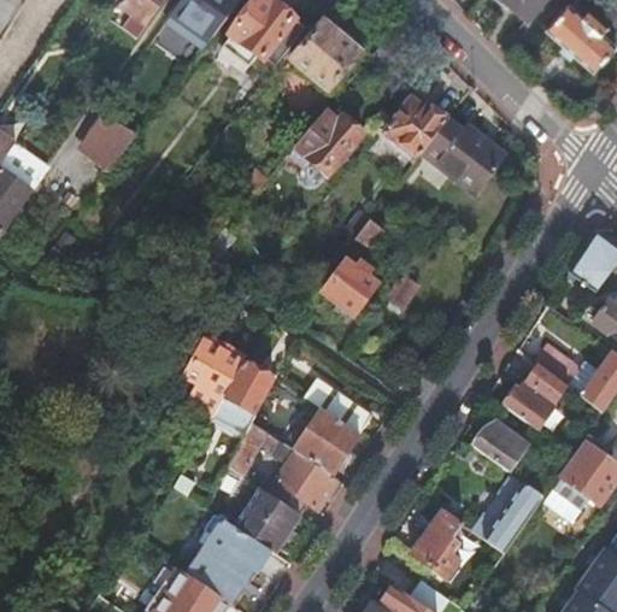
[(0,0),(0,28),(17,0),(0,0)]
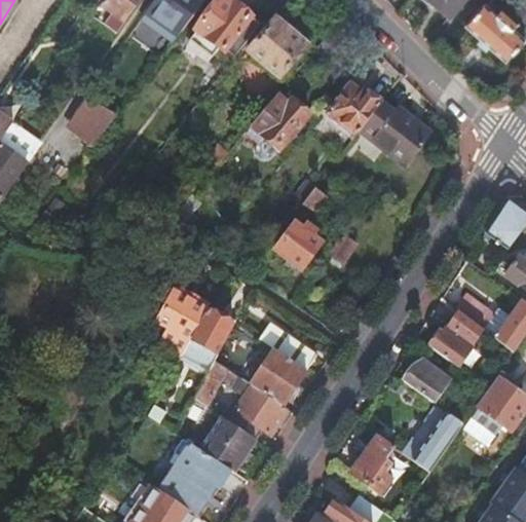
[(102,0),(101,2),(114,11),(106,23),(118,31),(138,0),(102,0)]
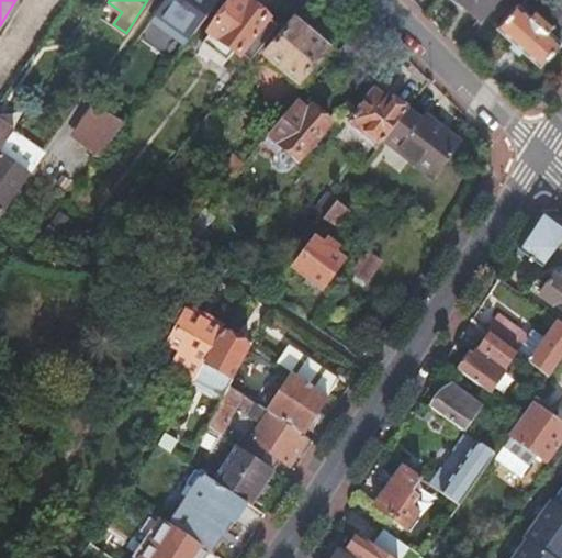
[(165,0),(153,18),(175,33),(178,28),(191,36),(220,0),(165,0)]
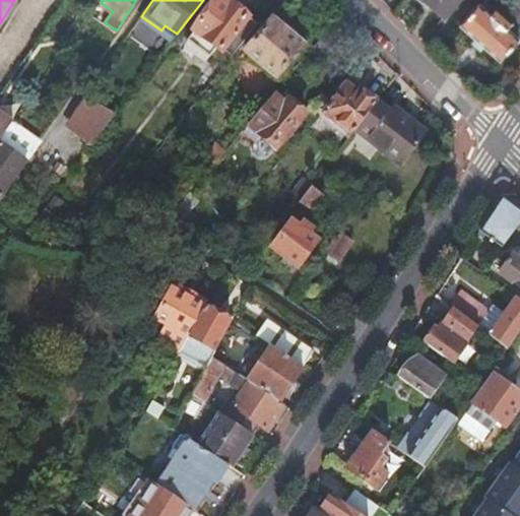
[(233,54),(257,22),(229,0),(213,0),(192,27),(194,28),(186,39),(207,55),(216,46),(220,49),(222,46),(233,54)]
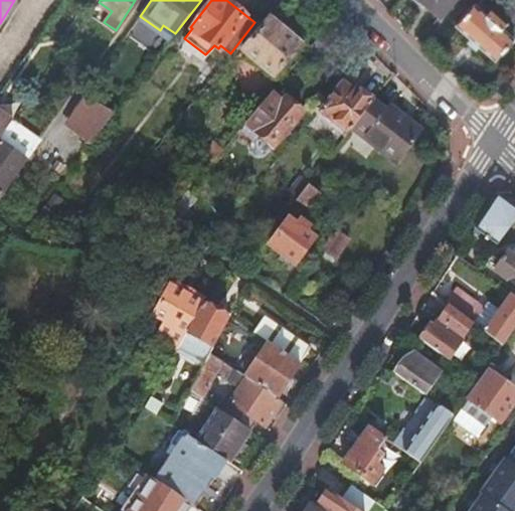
[(427,0),(440,9),(447,0),(427,0)]
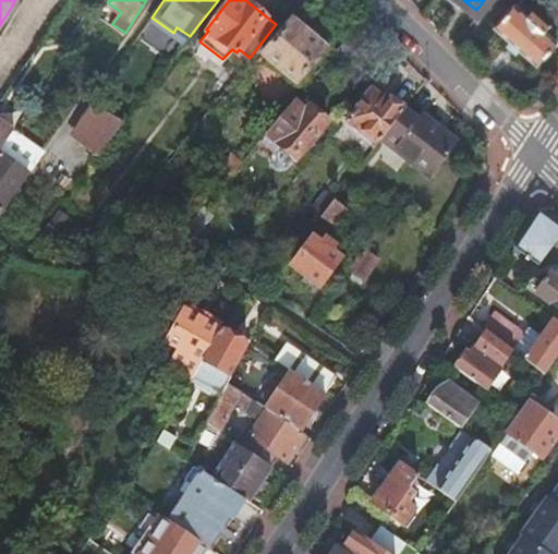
[(531,61),(554,38),(512,0),(508,0),(488,22),(531,61)]
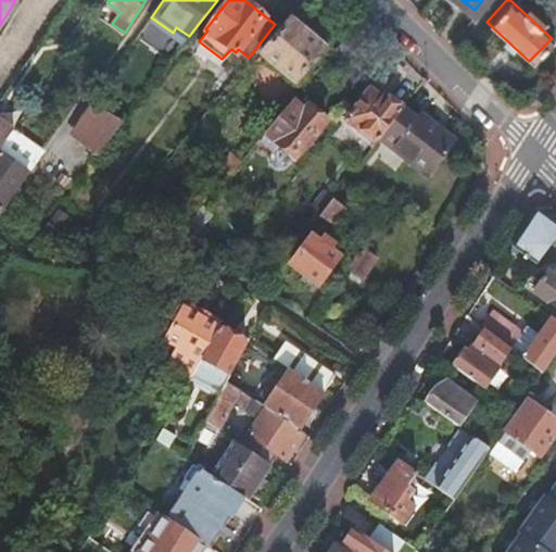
[(325,44),(292,17),(263,53),(295,79),(325,44)]
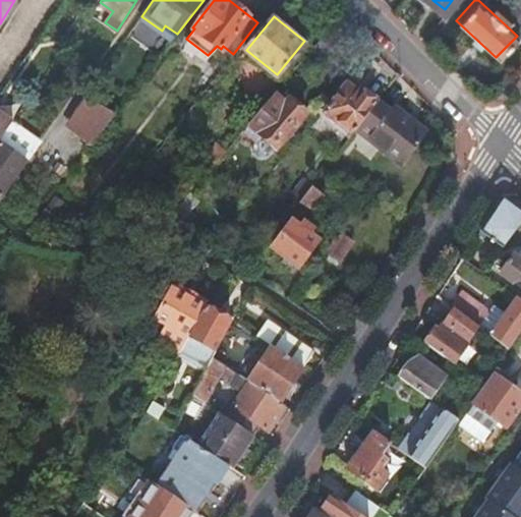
[(173,39),(177,34),(165,25),(162,31),(173,39)]
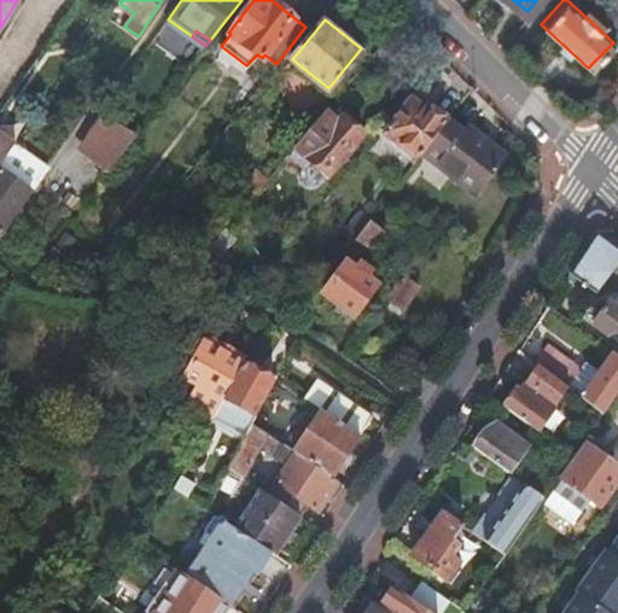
[(435,47),(427,40),(418,50),(431,63),(439,52),(435,47)]
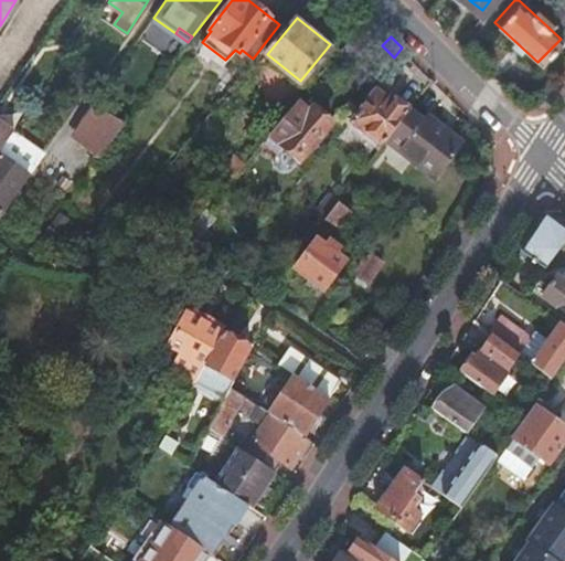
[(386,138),(408,108),(379,85),(352,119),(383,144),(386,138)]
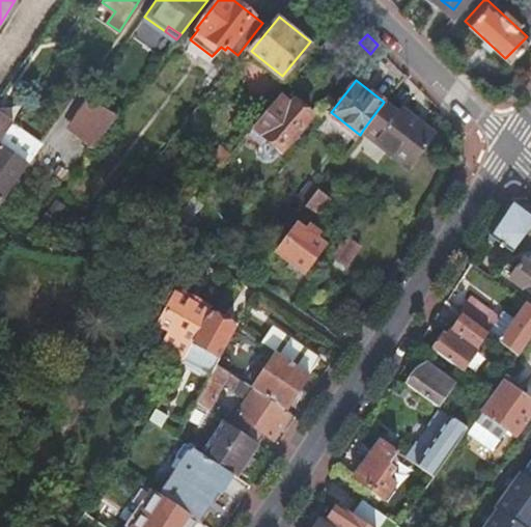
[(290,105),(279,95),(254,125),(282,147),(282,148),(311,114),(296,101),(290,105)]
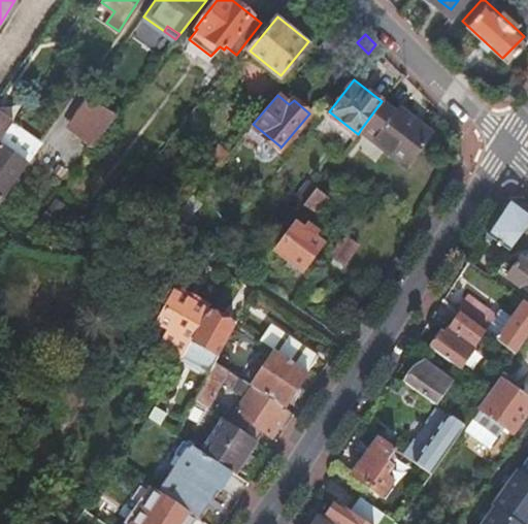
[(92,149),(93,146),(119,112),(86,97),(75,111),(95,127),(85,140),(84,142),(92,149)]
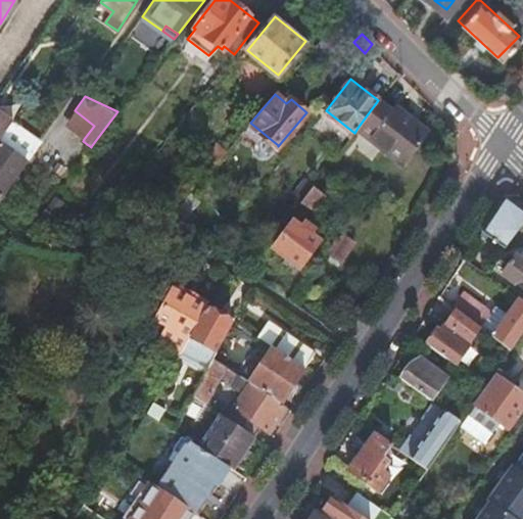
[(358,128),(401,164),(409,154),(412,156),(420,145),(418,143),(426,133),(401,111),(397,116),(378,100),(358,128)]
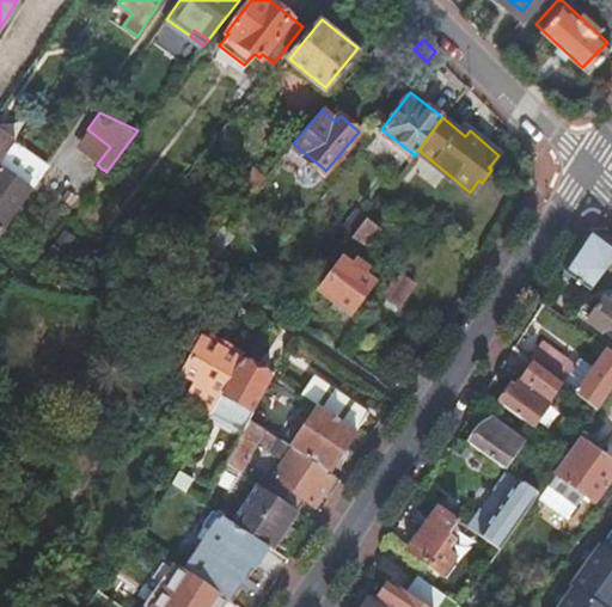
[(0,161),(16,140),(0,129),(0,161)]
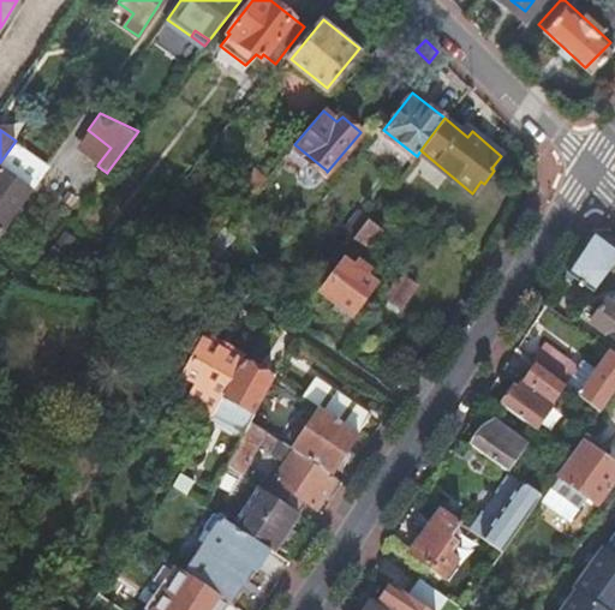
[(111,148),(88,130),(75,149),(97,166),(99,163),(111,148)]
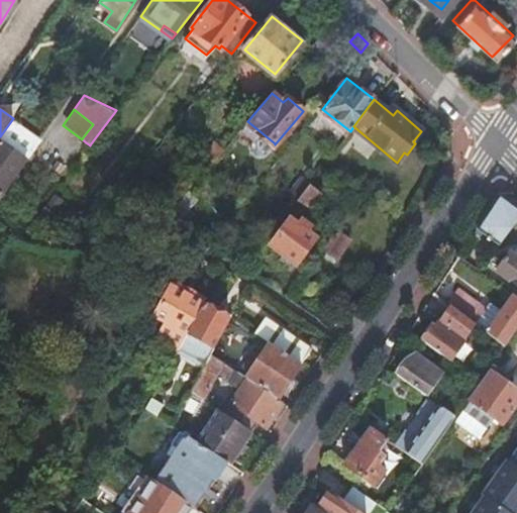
[(13,119),(13,118),(0,136),(0,137),(13,120),(13,119)]
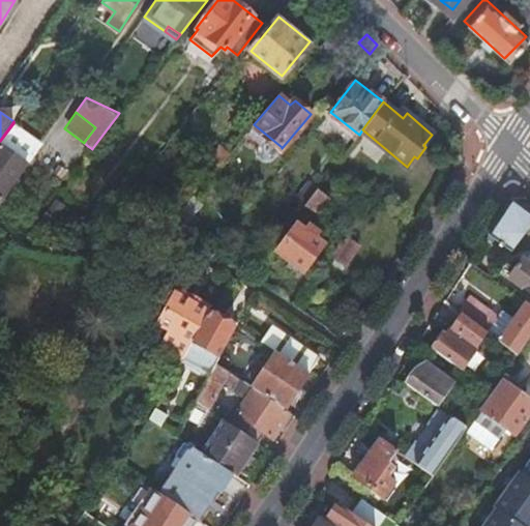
[(40,144),(13,123),(0,141),(0,199),(1,200),(40,144)]
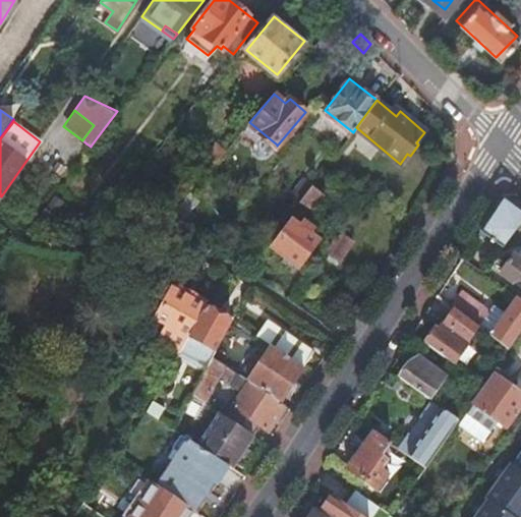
[(277,145),(249,122),(243,129),(255,140),(253,145),(253,149),(254,152),(258,156),(262,157),(265,157),(268,156),(271,154),(277,145)]
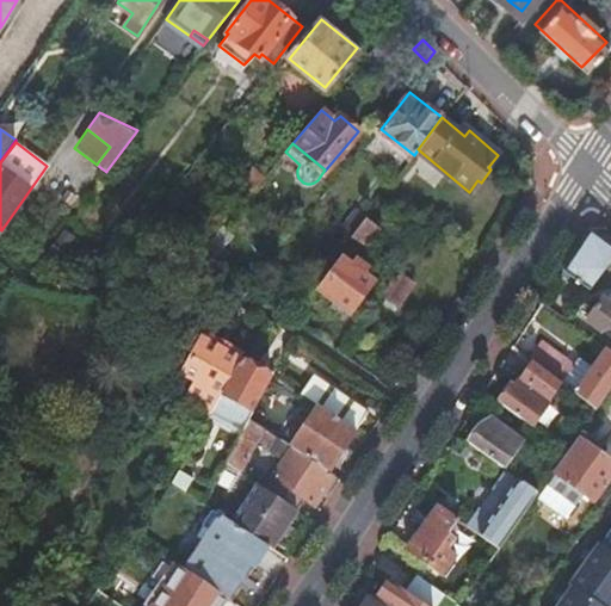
[(233,186),(246,197),(265,175),(252,165),(247,171),(245,168),(246,167),(244,167),(234,178),(235,180),(236,179),(239,180),(233,186)]
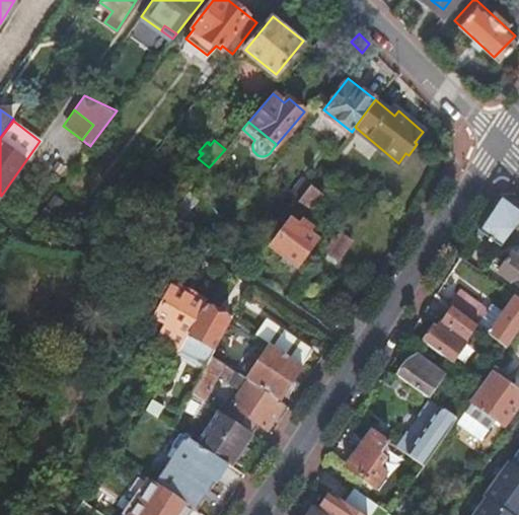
[(291,194),(299,200),(309,184),(302,177),(291,194)]
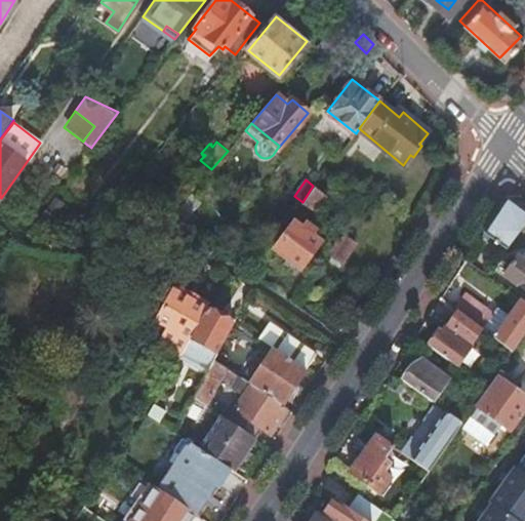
[(313,186),(303,202),(314,211),(326,195),(313,186)]
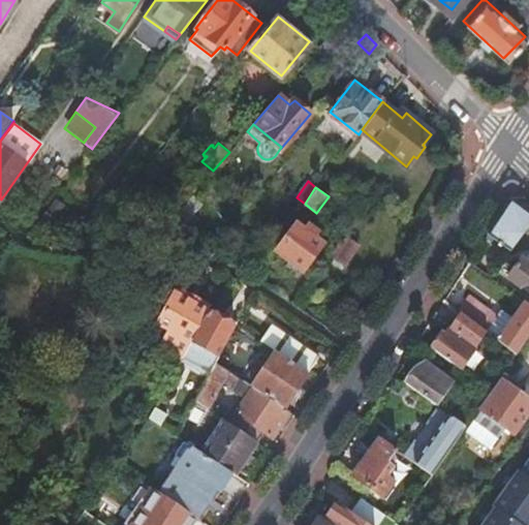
[(511,250),(528,225),(528,212),(510,198),(488,234),(511,250)]
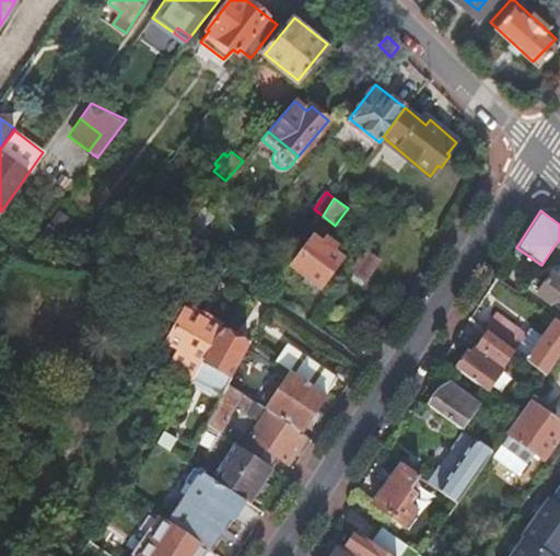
[(321,243),(312,236),(292,264),(319,284),(340,257),(330,250),(334,244),(325,238),(321,243)]
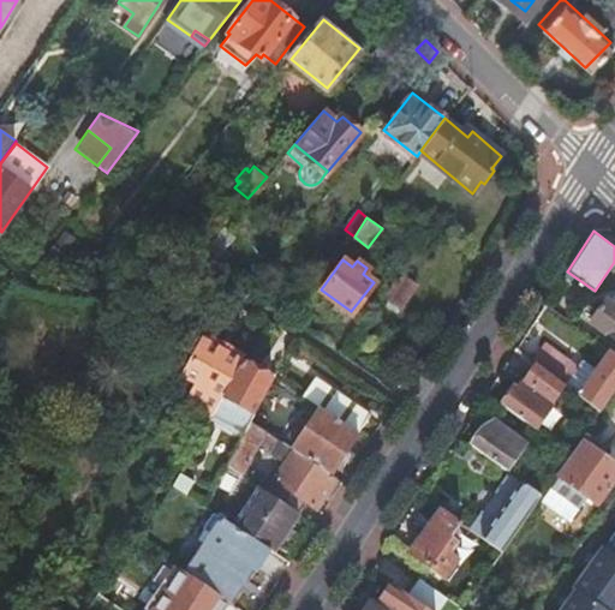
[(416,283),(399,273),(384,294),(400,306),(416,283)]
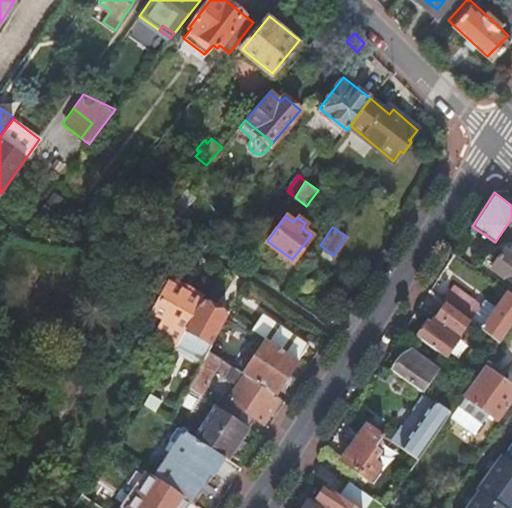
[(511,253),(503,249),(491,267),(511,281),(511,253)]
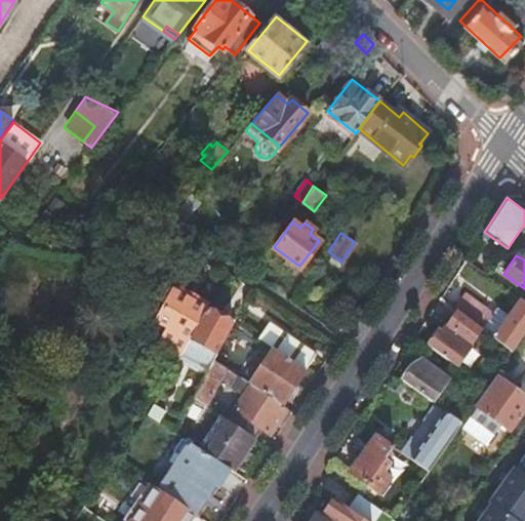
[(205,309),(208,304),(174,285),(171,290),(205,309)]
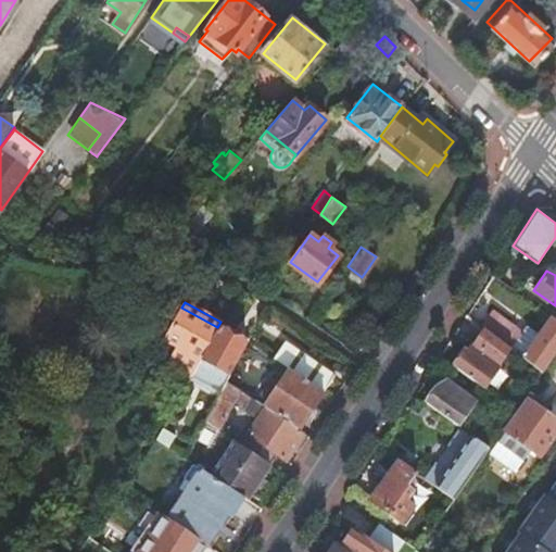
[(201,359),(217,327),(181,308),(165,339),(177,346),(171,358),(175,368),(189,377),(187,381),(188,383),(190,378),(201,359)]
